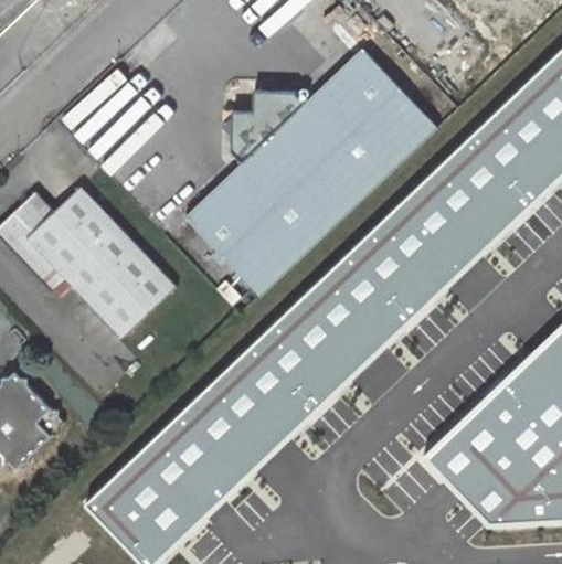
[(0,33),(34,0),(0,0),(0,33)]
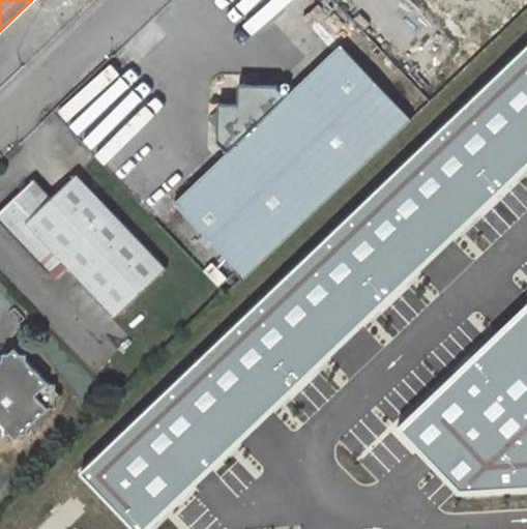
[(526,43),(81,472),(135,528),(146,528),(526,164),(526,43)]
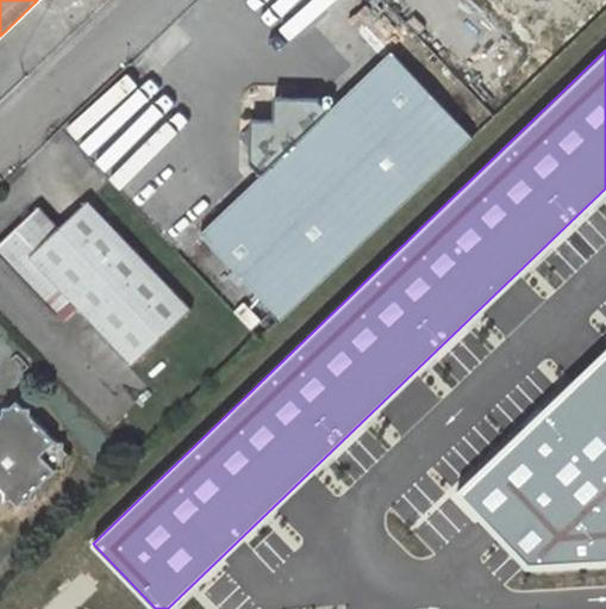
[(260,175),(198,235),(280,321),(472,138),(389,51),(329,110),(318,99),(304,98),(292,87),(281,98),(273,97),(272,120),(250,120),(249,128),(238,140),(249,150),(248,165),(260,175)]
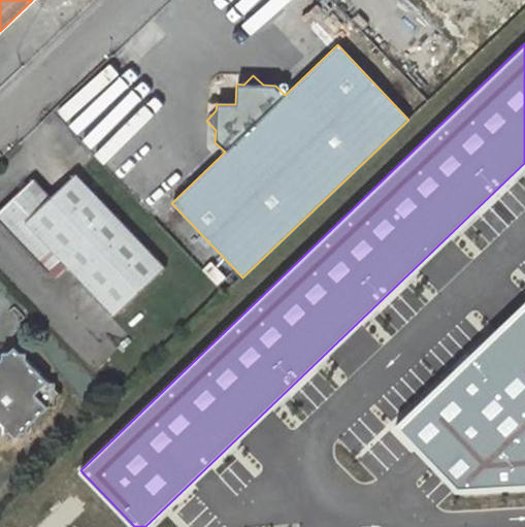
[(32,178),(0,208),(0,224),(47,272),(60,261),(115,317),(165,268),(74,173),(50,196),(32,178)]
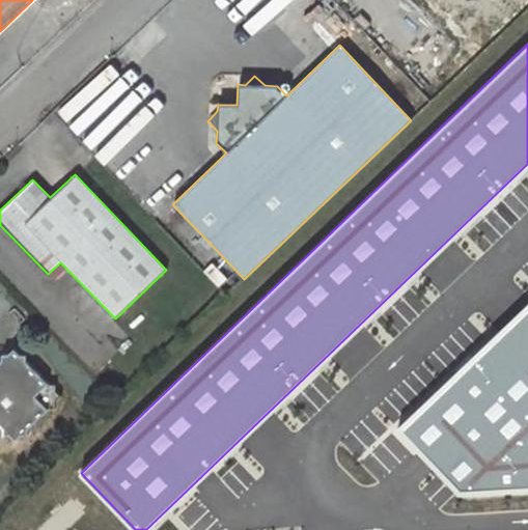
[(527,303),(397,427),(459,495),(527,489),(527,303)]
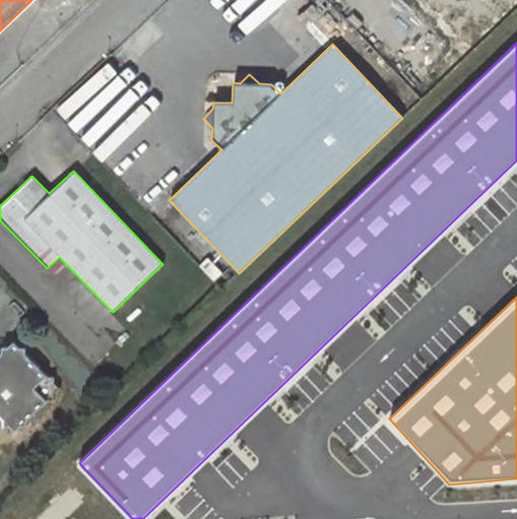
[(0,428),(2,426),(8,426),(13,432),(19,426),(26,426),(26,419),(46,400),(52,401),(52,395),(58,389),(53,386),(53,378),(45,376),(25,355),(24,349),(18,348),(13,343),(7,349),(2,348),(2,353),(0,355),(0,428)]
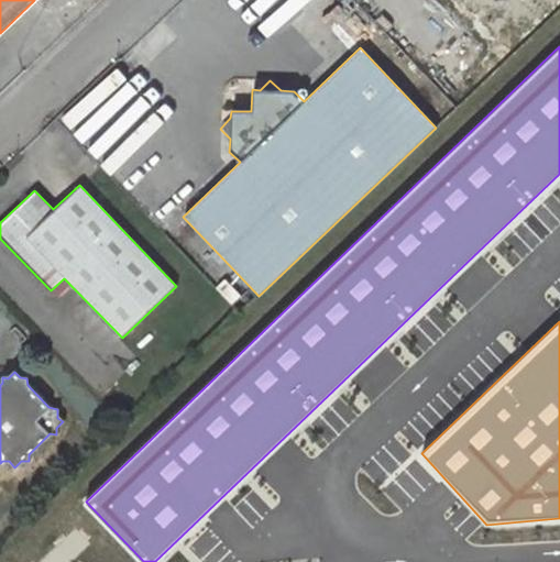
All buildings are outlined.
